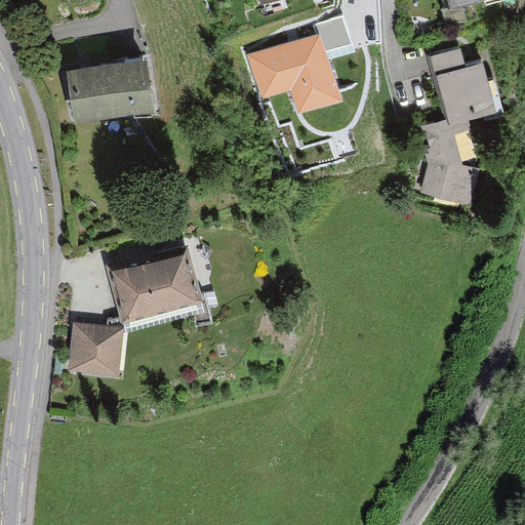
[(320,33),(248,55),(261,98),(291,90),(298,115),(341,102),(320,33)]
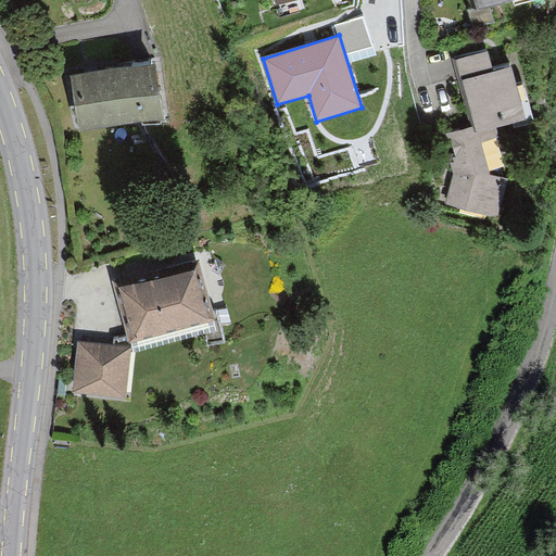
[(488,36),(450,48),(474,121),(530,101),(510,45),(493,50),(488,36)]
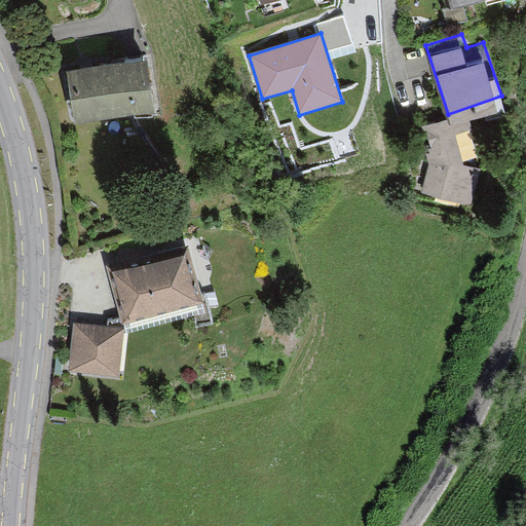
[(147,57),(67,69),(75,121),(155,109),(147,57)]
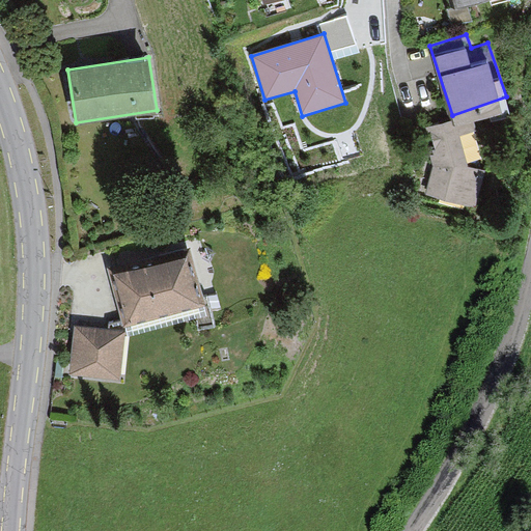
[(452,115),(428,117),(434,154),(424,194),(471,205),(481,165),(469,162),(452,115)]
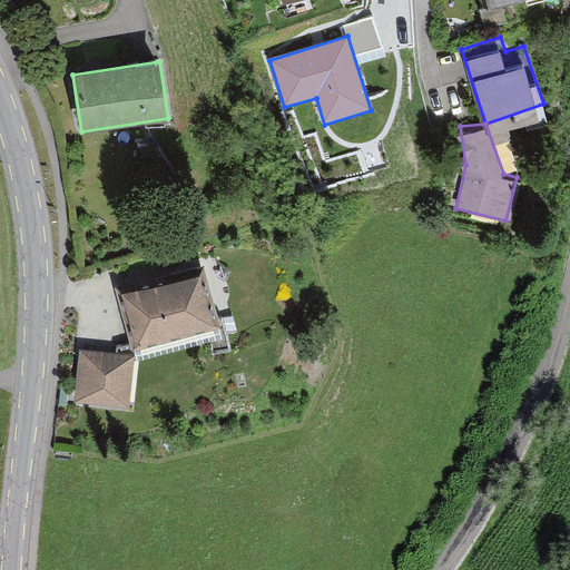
[(197,253),(115,276),(133,337),(215,314),(197,253)]
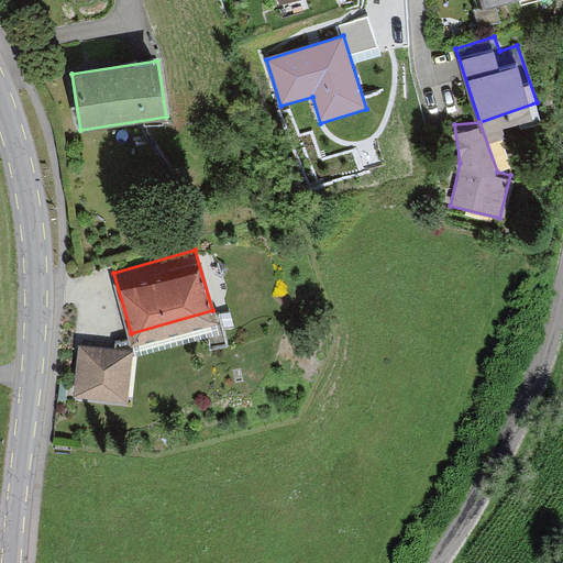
[(129,353),(80,348),(75,397),(123,403),(129,353)]
